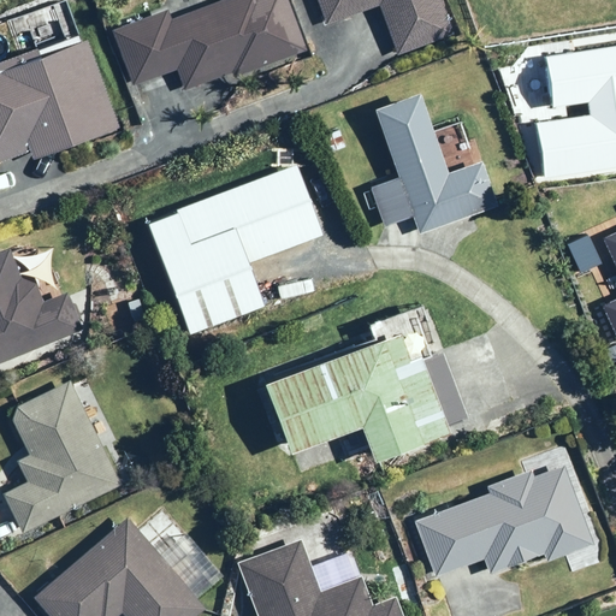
[(213,7),(213,10),(166,28),(163,18),(117,35),(134,80),(178,64),(185,84),(191,83),(191,82),(217,72),(223,71),(220,66),(231,63),(235,72),(298,48),(279,0),(258,0),(255,1),(254,0),(240,0),(229,5),(227,1),(213,7)]
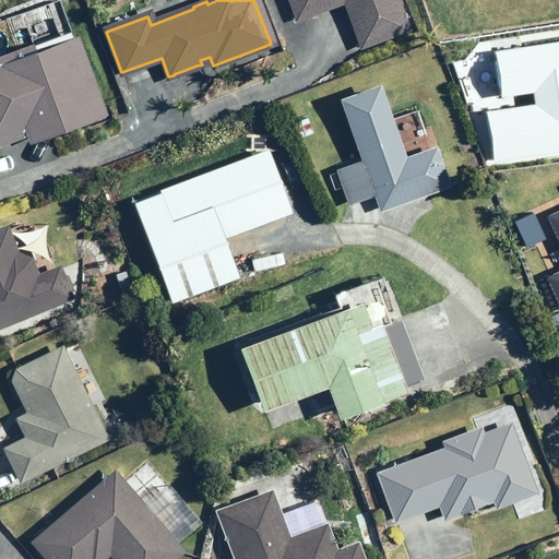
[(328,3),(325,0),(345,0),(361,43),(404,27),(393,0),(292,0),(297,15),(300,13),(301,14),(324,6),(324,4),(328,3)]
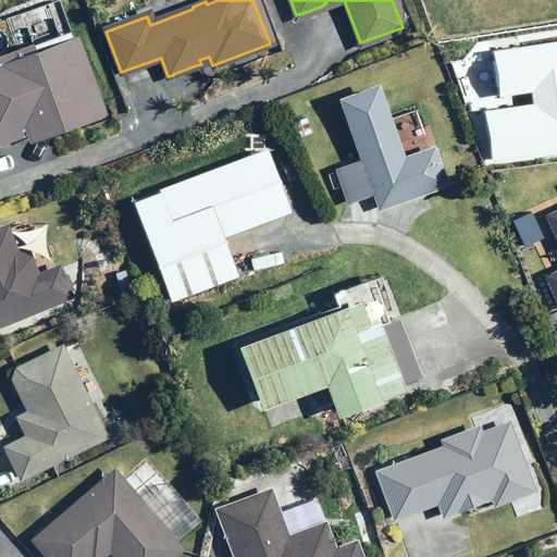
[(0,58),(0,147),(29,138),(32,144),(108,118),(78,32),(0,58)]
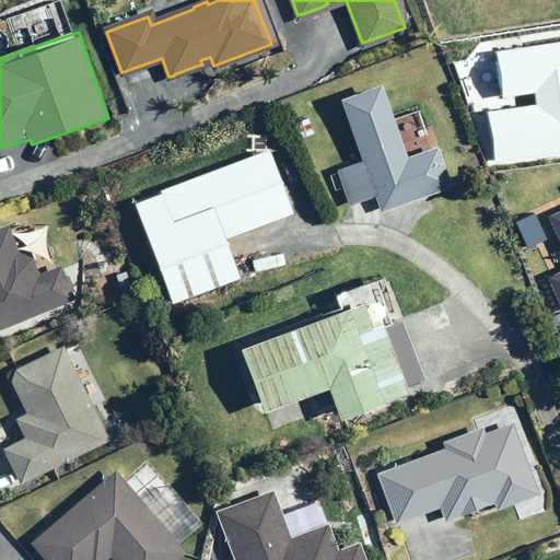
[(380,198),(385,210),(455,184),(435,130),(407,140),(386,85),(343,102),(365,159),(340,168),(354,208),(380,198)]
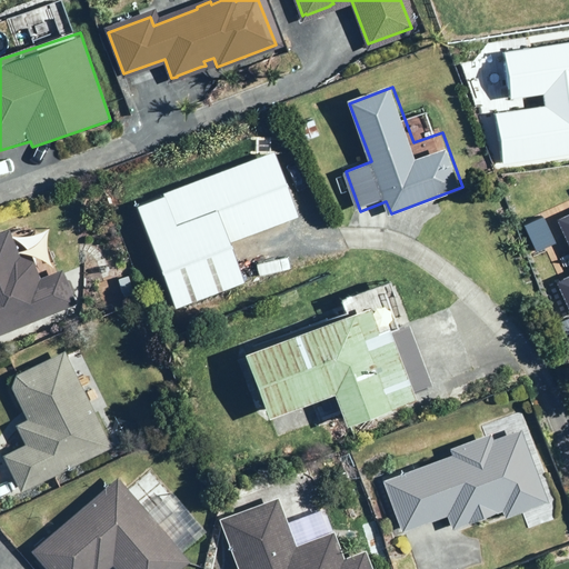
[(302,218),(279,156),(141,206),(179,309),(250,282),(236,242),(302,218)]
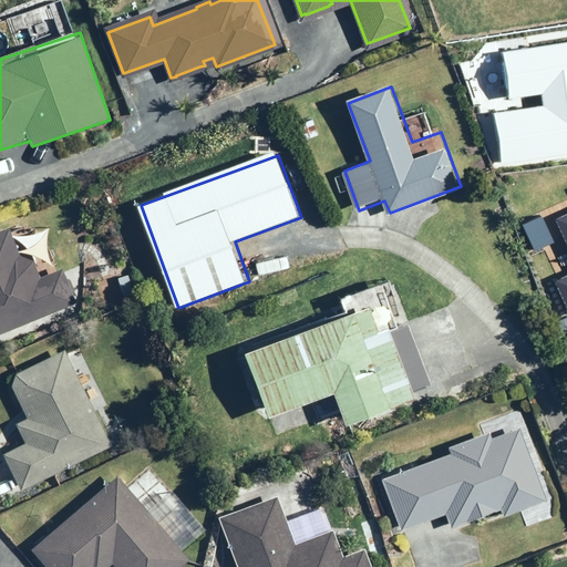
[(0,333),(78,303),(64,269),(41,278),(34,263),(21,257),(10,229),(0,233),(0,333)]
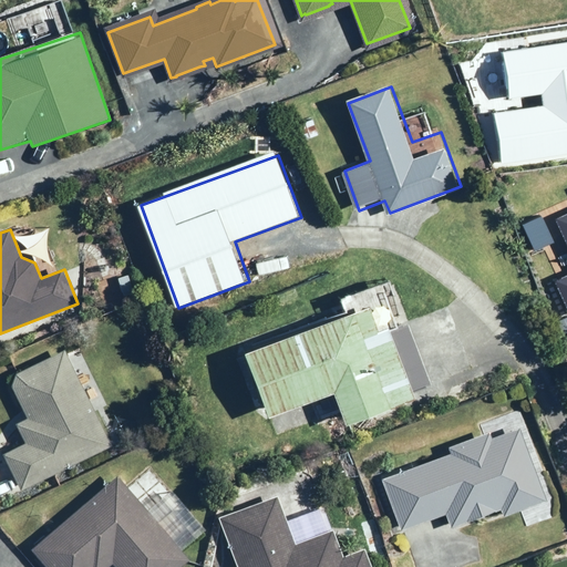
[(370,309),(246,354),(269,418),(334,394),(347,425),(415,400),(413,392),(431,385),(408,322),(379,333),(370,309)]
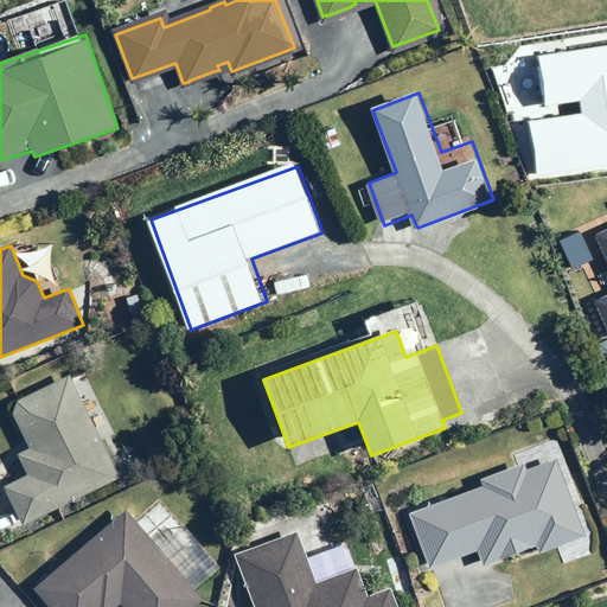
[(27,474),(5,486),(24,525),(121,478),(91,419),(102,413),(95,398),(85,404),(70,374),(16,401),(12,413),(30,448),(18,454),(27,474)]
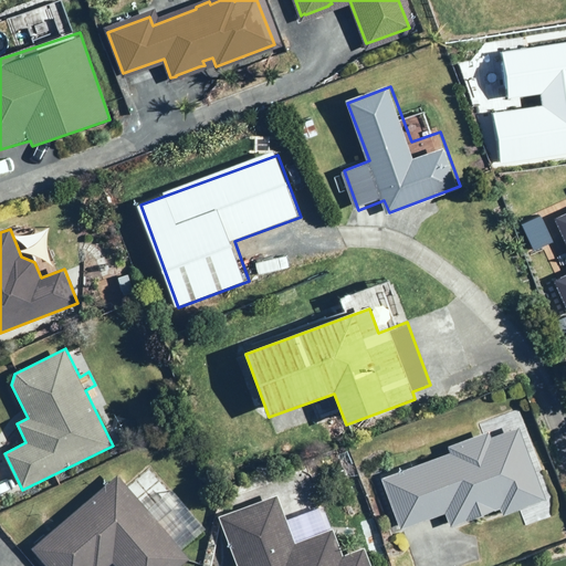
[(489,432),(449,448),(451,452),(383,479),(404,531),(446,514),(451,528),(501,509),(504,517),(548,500),(520,428),(491,439),(489,432)]
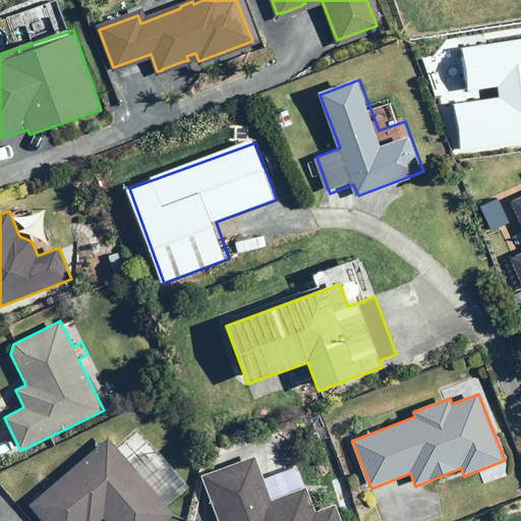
[(116,416),(103,424),(107,431),(121,424),(116,416)]
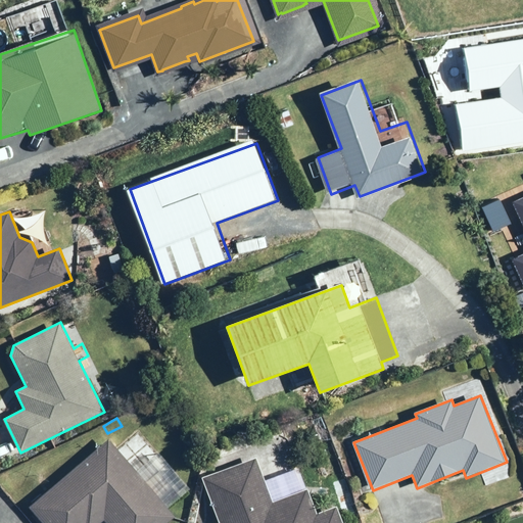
[(108,439),(30,506),(44,522),(100,522),(104,520),(107,522),(168,522),(176,517),(108,439)]
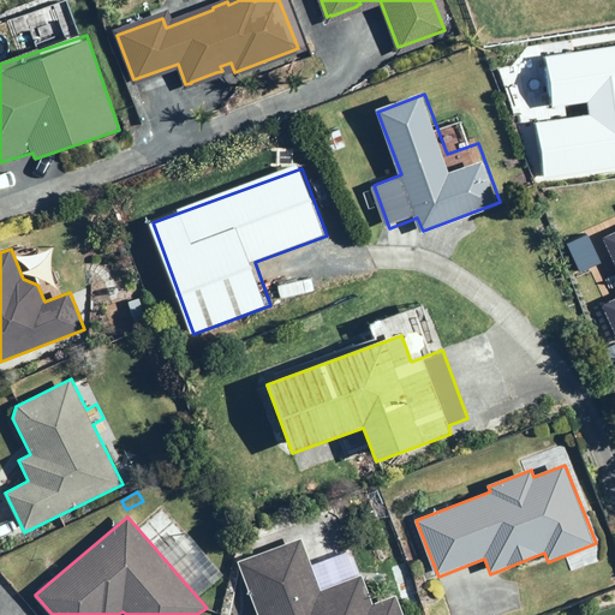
[(258,614),(257,614),(402,614),(396,597),(372,607),(360,577),(321,591),(300,539),(239,562),(258,614)]
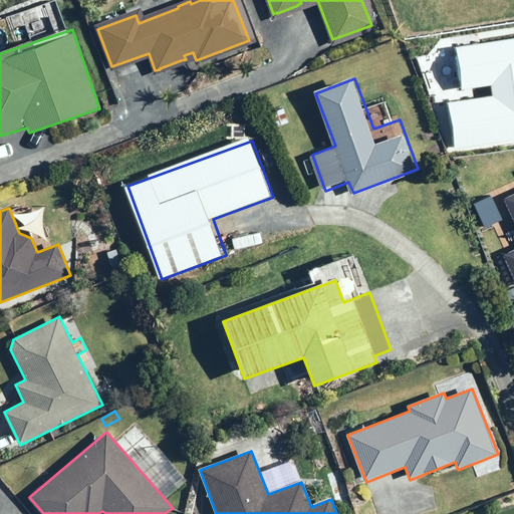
[(321,499),(321,486),(308,486),(309,500),(321,499)]
